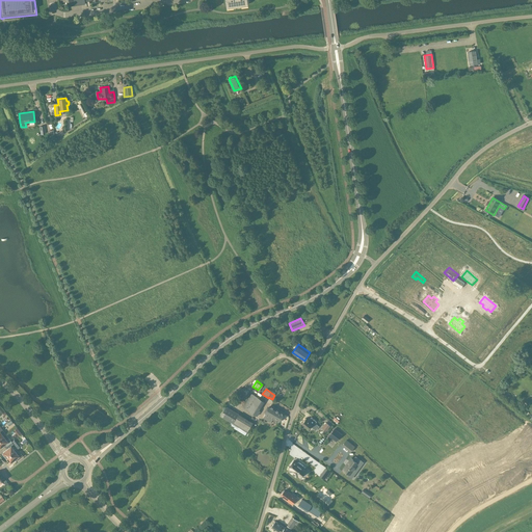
[(265,401),(251,394),(243,407),(258,417),(261,410),(260,409),(265,401)]
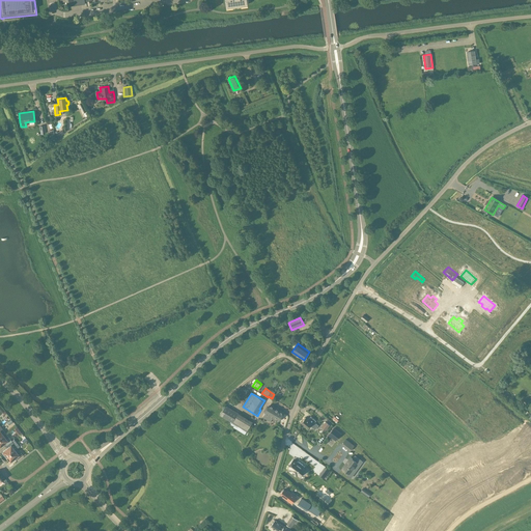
[(263,417),(270,421),(273,418),(278,421),(284,413),(271,404),(263,417)]
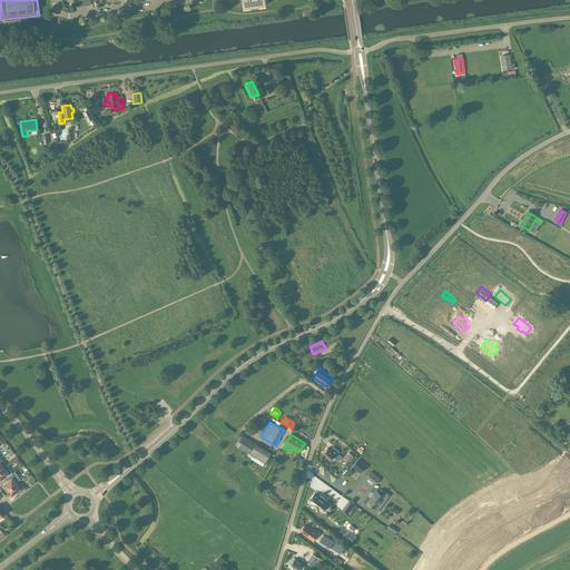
[(243,435),(236,445),(265,463),(272,452),(256,443),(243,435)]
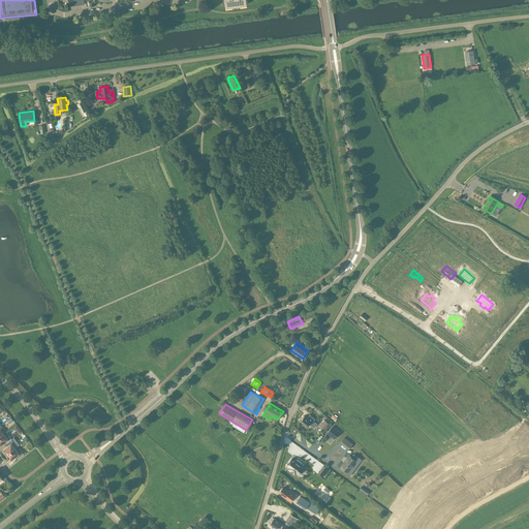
[(302,419),(300,422),(307,427),(309,424),(310,425),(314,428),(317,424),(314,421),(315,419),(310,414),(308,417),(307,418),(304,415),(302,418),(302,419)]
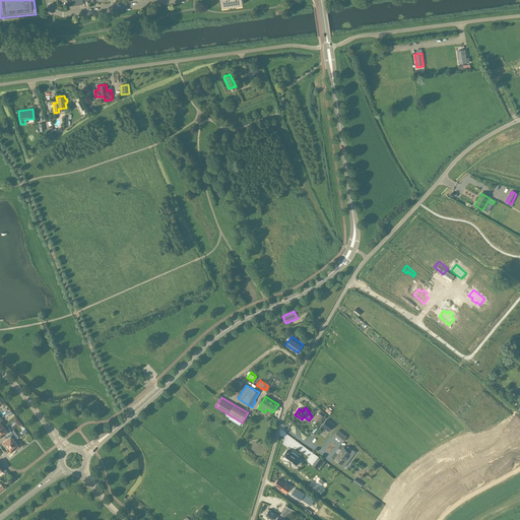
[(319,412),(315,417),(319,421),(323,416),(319,412)]
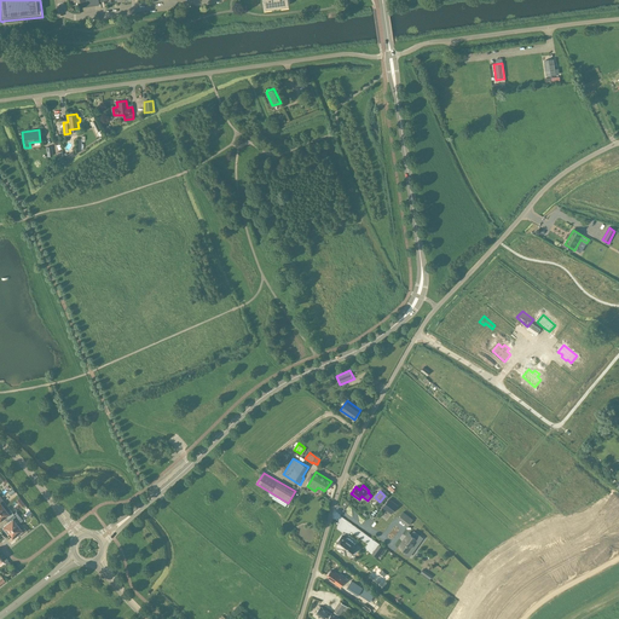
[(398,505),(389,498),(382,507),(392,514),(398,505)]
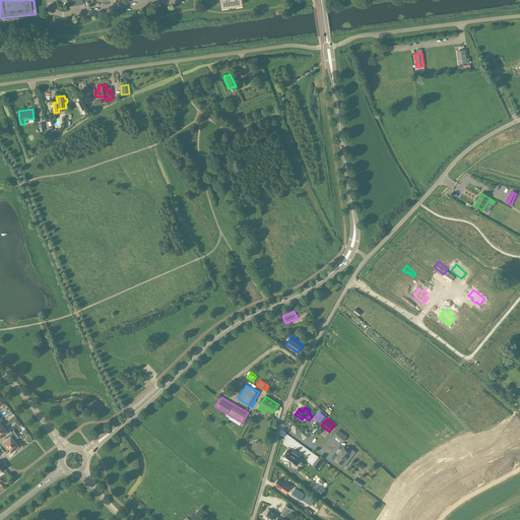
[(0,429),(0,437),(4,434),(6,436),(11,432),(6,425),(0,429)]
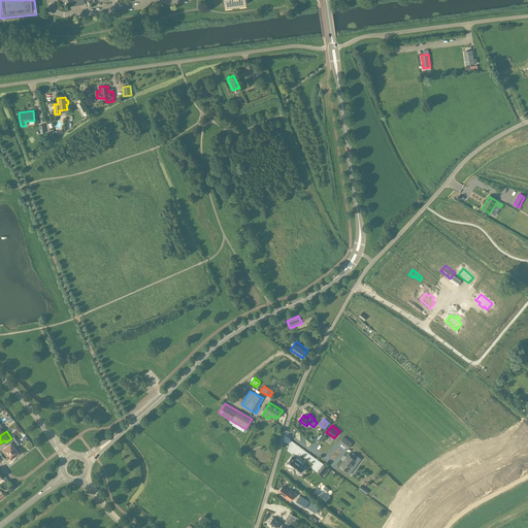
[(343,437),(340,441),(349,448),(352,443),(343,437)]
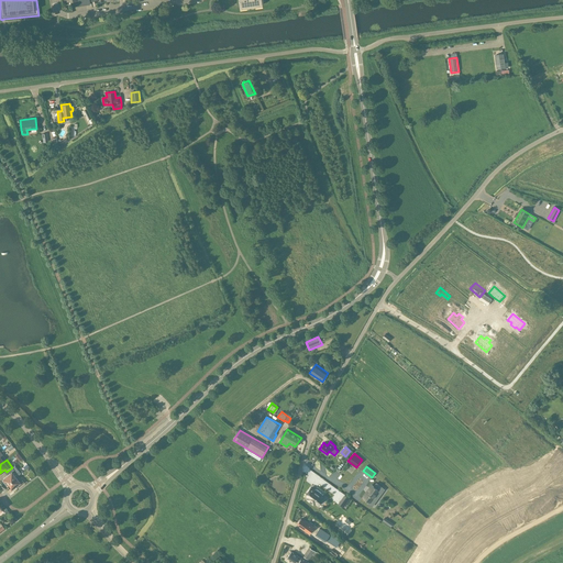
[(9,474),(3,479),(7,484),(15,477),(18,475),(14,470),(12,467),(7,472),(9,474)]
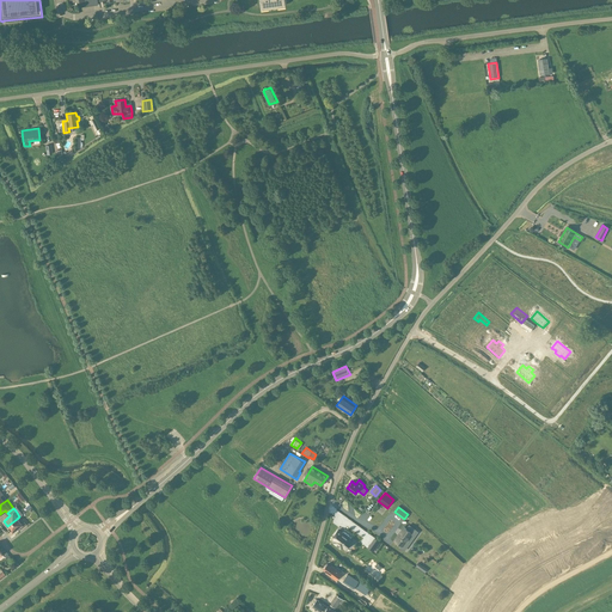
[(7,526),(12,532),(18,527),(20,530),(26,525),(24,522),(22,525),(17,519),(7,526)]
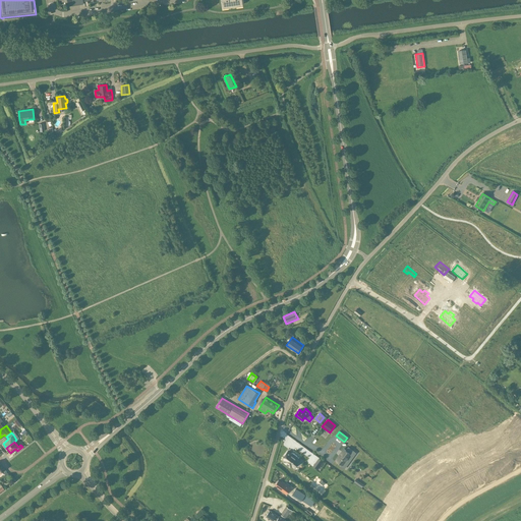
[(344,449),(336,459),(343,464),(346,460),(348,462),(353,455),(352,455),(354,451),(348,447),(346,450),(344,449)]
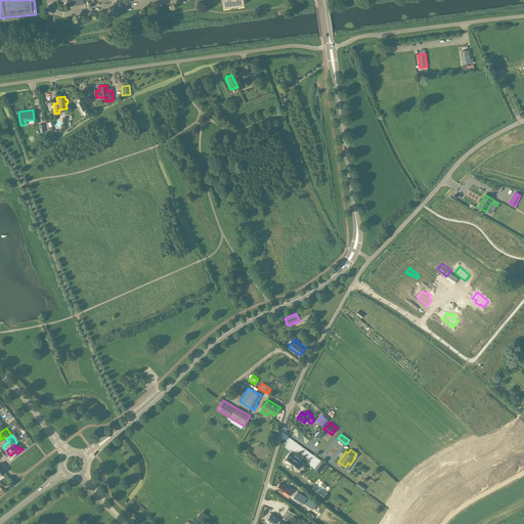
[(287,463),(286,464),(292,469),(293,468),(296,470),(301,463),(299,461),(300,460),(293,454),(292,455),(289,453),(285,459),(286,460),(285,461),(287,463)]
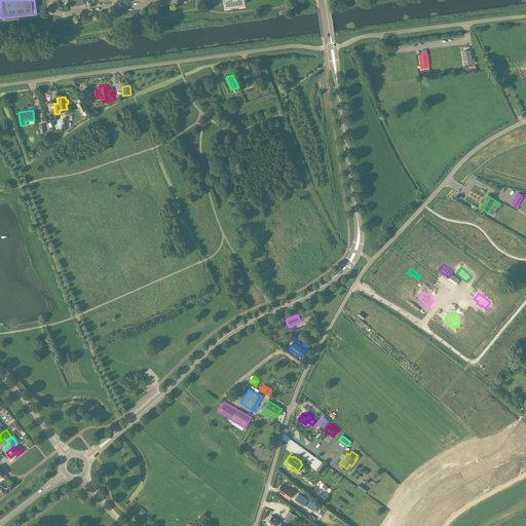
[(318,472),(322,474),(329,465),(325,463),(318,472)]
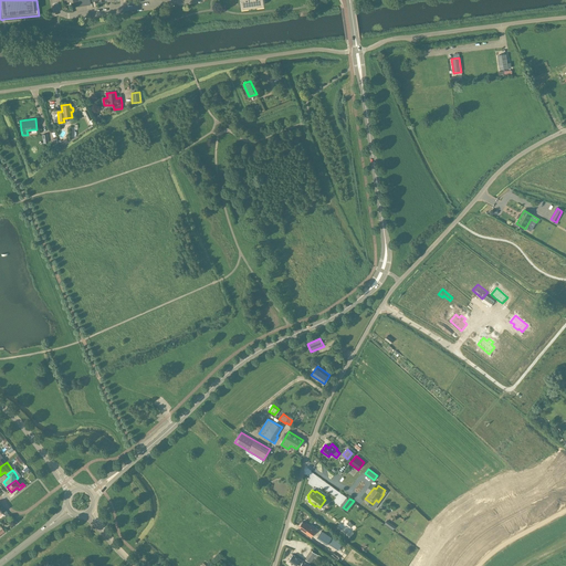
[(394,530),(396,526),(387,520),(385,524),(394,530)]
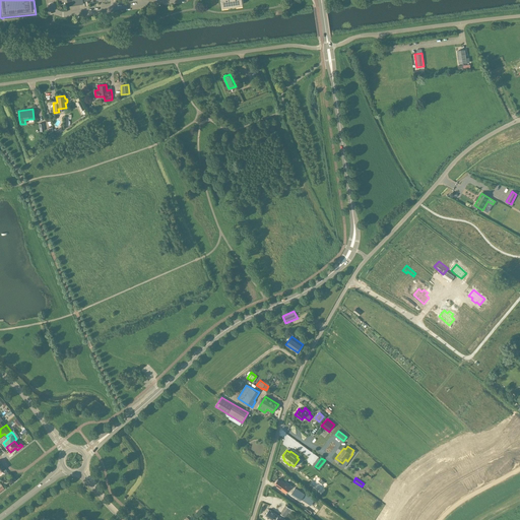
[(278,479),(275,483),(278,485),(277,486),(284,492),(285,493),(287,490),(290,486),(281,480),(281,481),(278,479)]
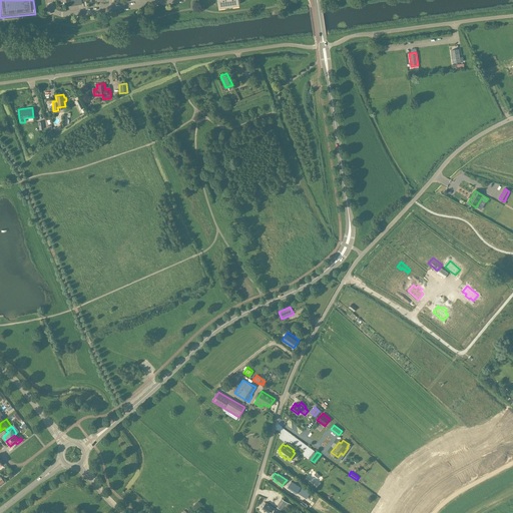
[(292,481),(288,486),(297,492),(298,492),(307,498),(311,492),(301,486),(301,487),(292,481)]
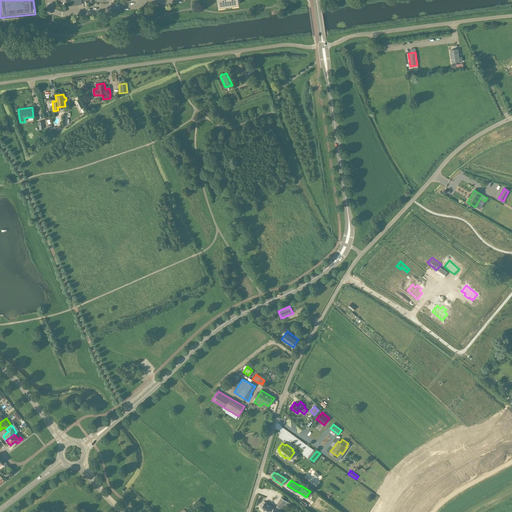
[(285,504),(286,505),(289,502),(282,497),(277,506),(281,509),(285,504)]
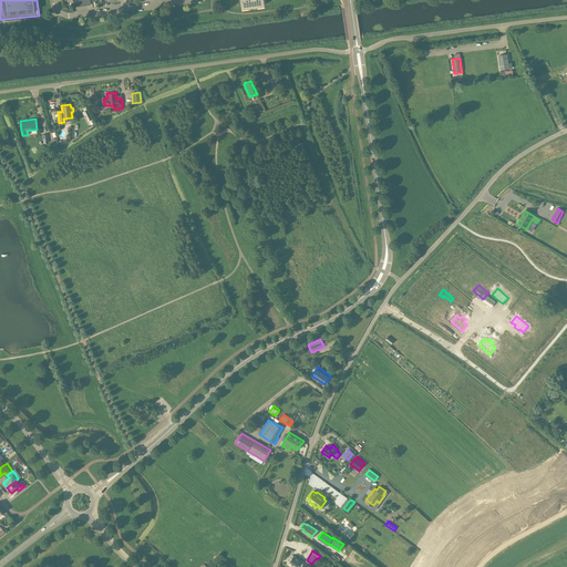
[(303,563),(301,562),(294,556),(289,562),(297,566),(298,565),(301,566),(300,566),(311,566),(310,566),(303,562),(303,563)]
